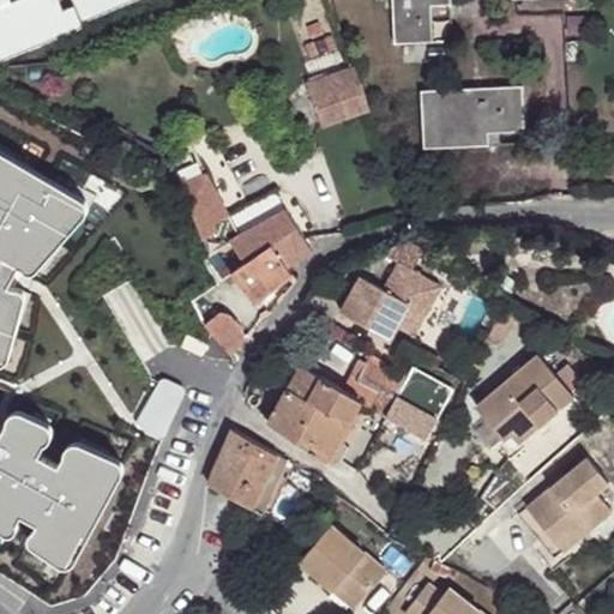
[(0,0),(0,59),(70,31),(61,11),(48,16),(41,0),(16,0),(6,4),(4,0),(0,0)]
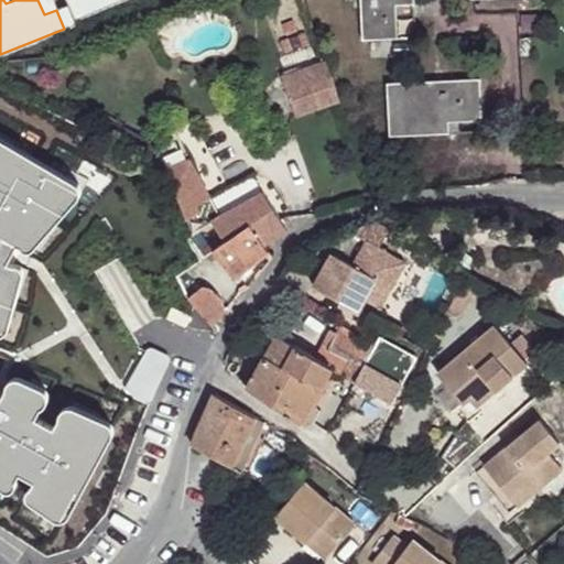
[(116,0),(66,0),(74,18),(116,0)]
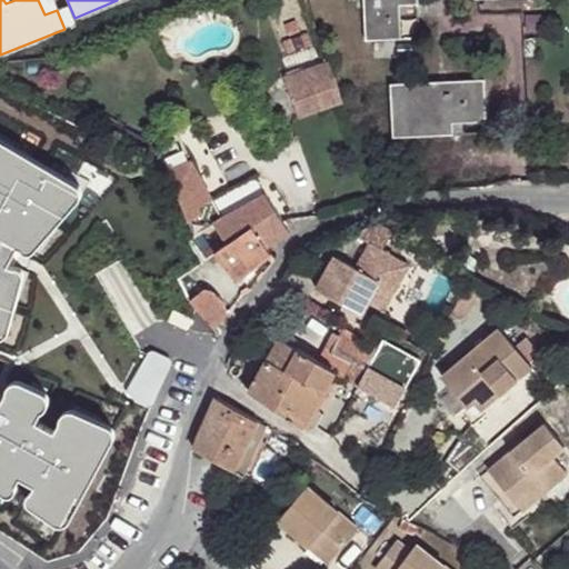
[(365,0),(367,39),(401,38),(400,5),(419,3),(418,0),(365,0)]
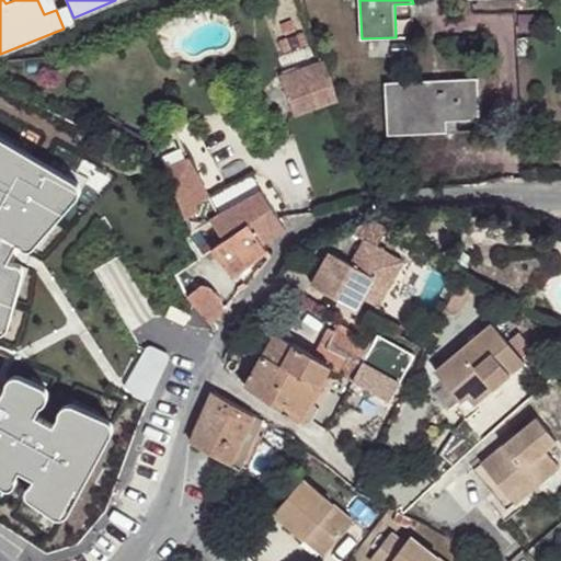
[(395,4),(396,37),(414,36),(413,3),(395,4)]
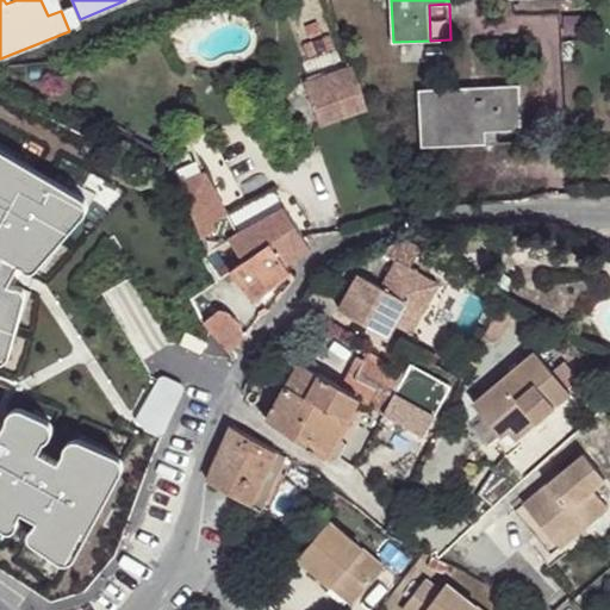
[(300,85),(316,126),(363,110),(354,82),(349,67),(300,85)]
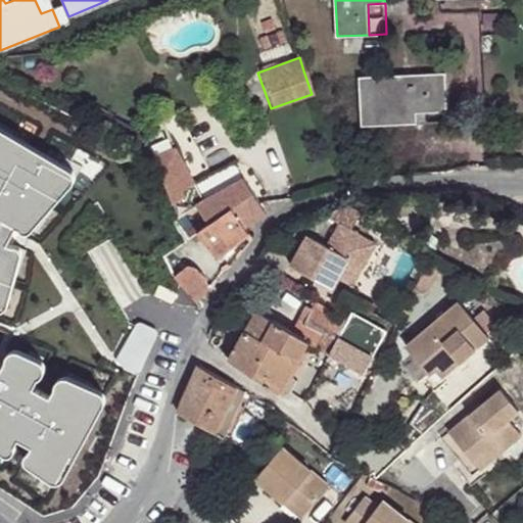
[(362,126),(417,123),(417,111),(447,110),(445,73),(360,77),(362,126)]
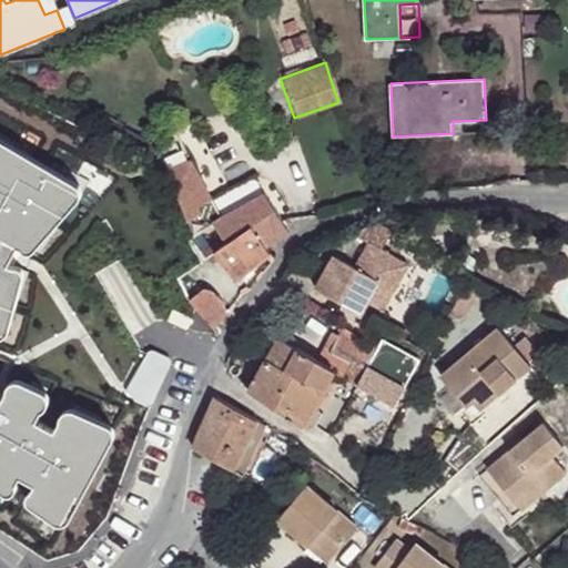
[(453,121),(453,133),(487,132),(486,120),(453,121)]
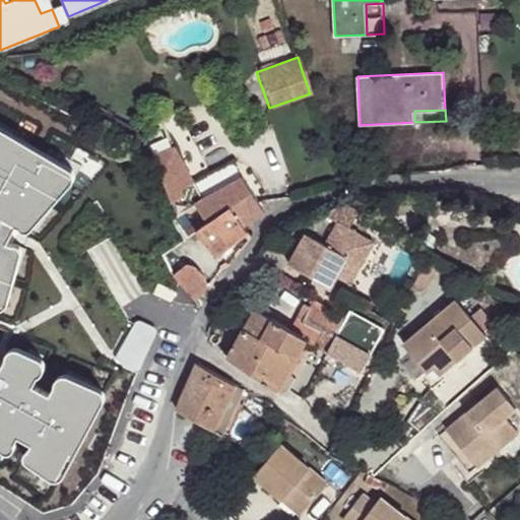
[(0,312),(2,312),(7,301),(18,256),(15,251),(5,249),(14,228),(20,234),(28,233),(70,186),(70,179),(65,173),(0,131),(0,312)]
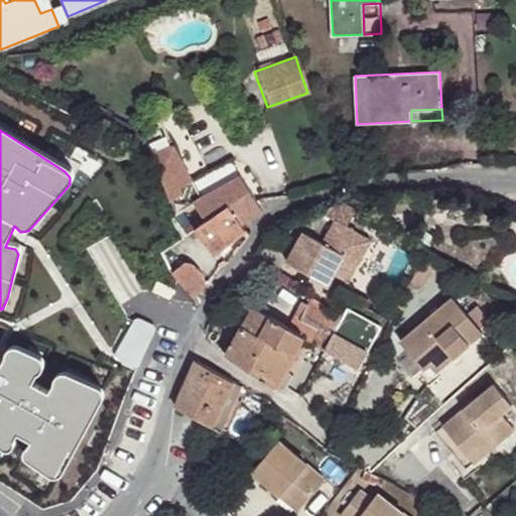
[(239,178),(202,200),(174,150),(169,151),(158,130),(151,134),(141,152),(152,157),(176,215),(195,204),(207,222),(224,208),(239,226),(261,214),(239,178)]
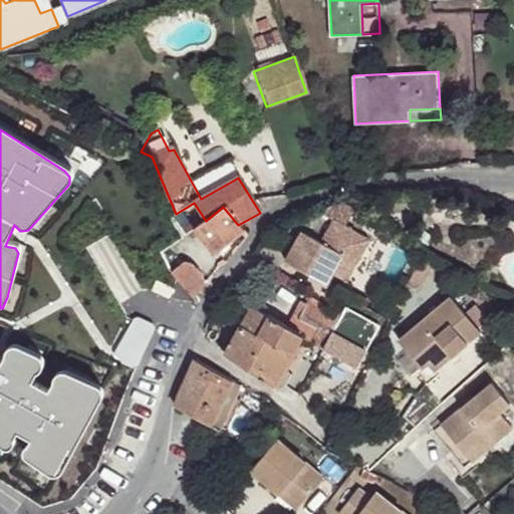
[(157,193),(24,267),(80,366),(138,334),(108,282),(183,240),(157,193)]
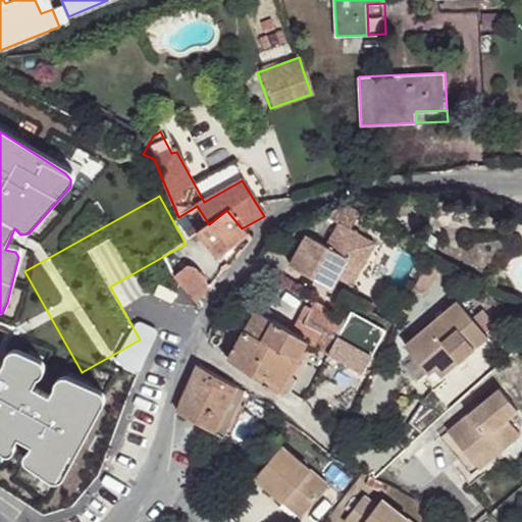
[(217,261),(247,236),(242,228),(226,210),(209,224),(204,227),(197,233),(217,261)]
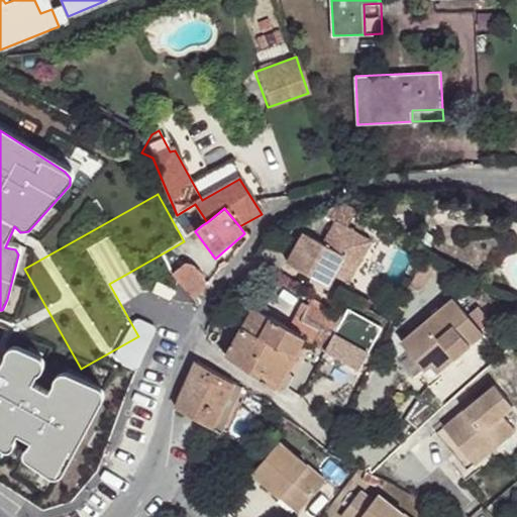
[(193,233),(195,231),(202,225),(196,218),(187,226),(193,233)]
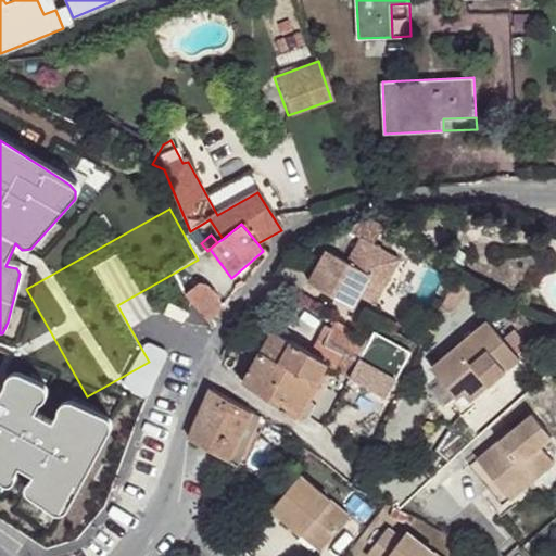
[(366,275),(379,282),(393,257),(354,236),(341,258),(333,253),(329,260),(318,254),(303,280),(350,306),(357,292),(366,275)]
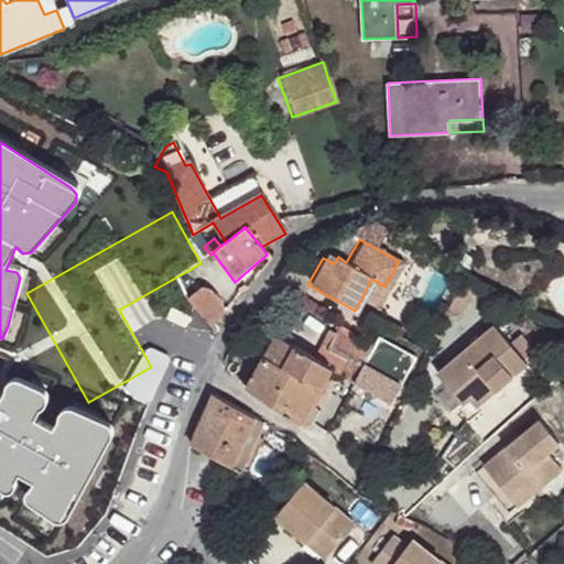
[(334,263),(338,257),(326,250),(323,258),(334,263)]
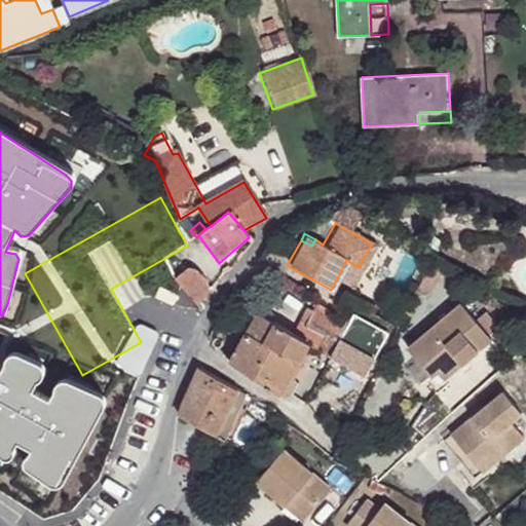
[(350,284),(359,267),(346,260),(338,276),(350,284)]
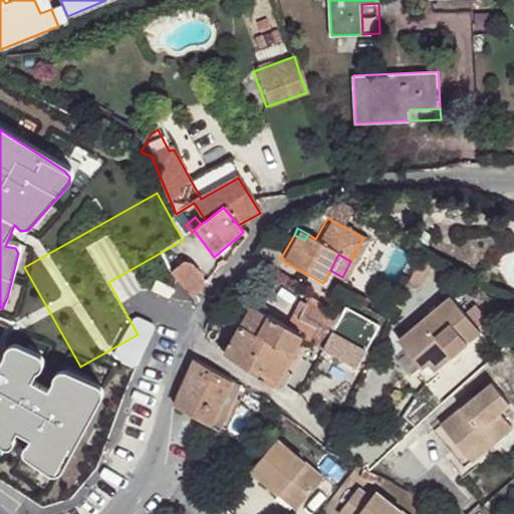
[(419,289),(432,264),(421,257),(419,260),(410,275),(407,282),(419,289)]
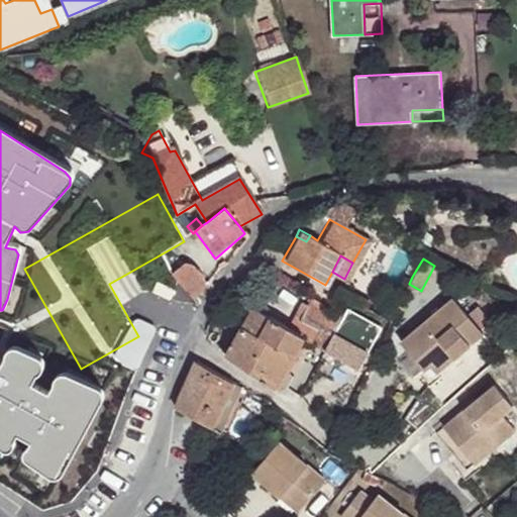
[(174,271),(196,299),(206,290),(202,275),(197,267),(185,263),(174,271)]
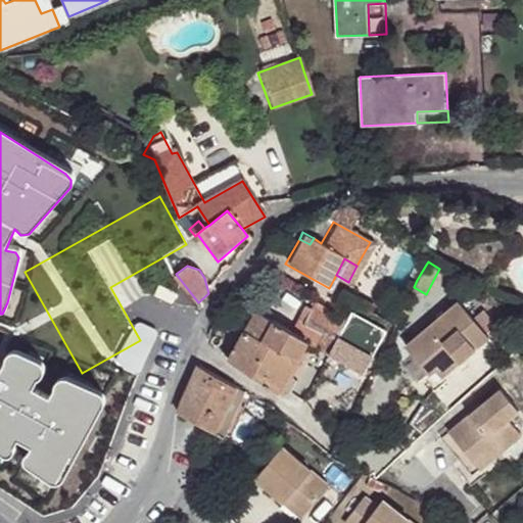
[(315,302),(296,334),(308,342),(307,344),(314,347),(364,374),(385,330),(374,324),(355,314),(350,323),(346,320),(336,315),(315,302)]
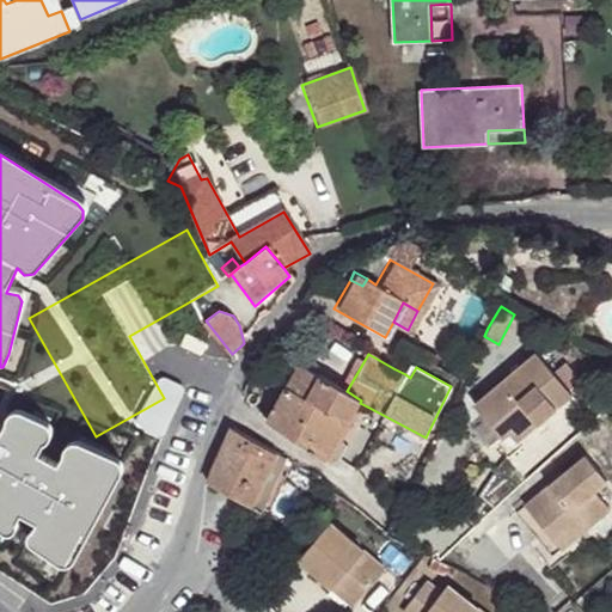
[(531,414),(539,422),(573,393),(570,391),(582,380),(565,361),(554,372),(537,354),(476,408),(503,439),(515,428),(531,414)]
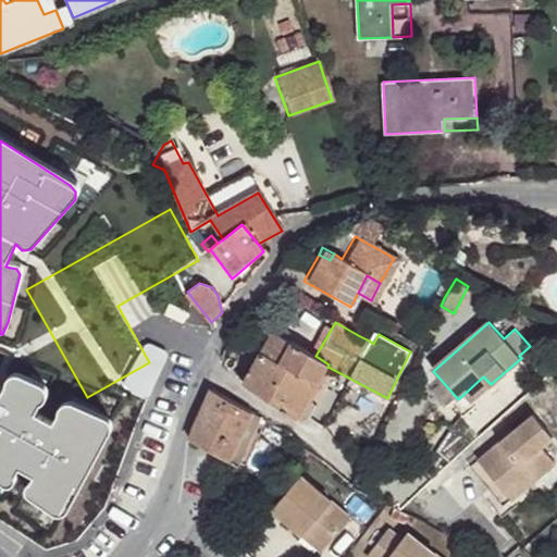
[(260,356),(244,385),(295,420),(301,423),(312,405),(306,401),(327,367),(329,364),(316,356),(275,330),(269,338),(265,336),(256,353),(260,356)]
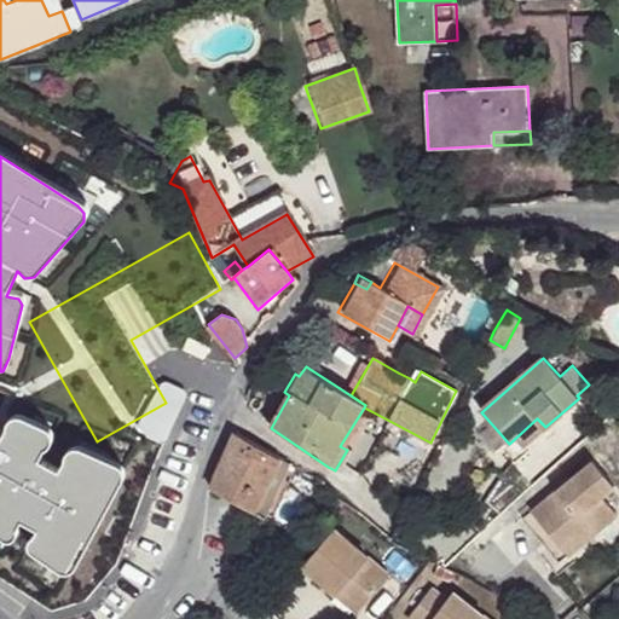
[(416,368),(410,379),(415,382),(421,371),(416,368)]
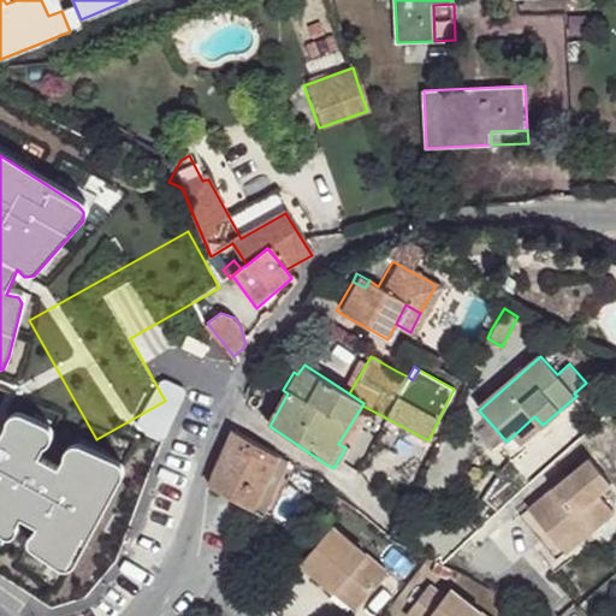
[(338,444),(345,448),(369,409),(362,406),(338,444)]
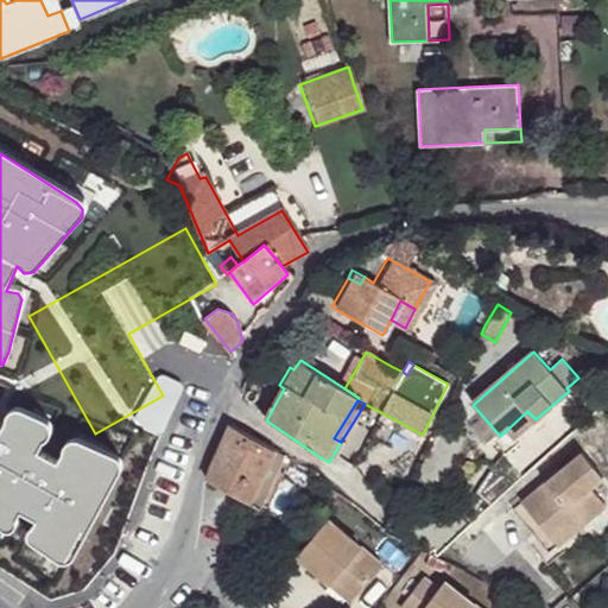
[(519,432),(536,419),(527,411),(512,425),(519,432)]
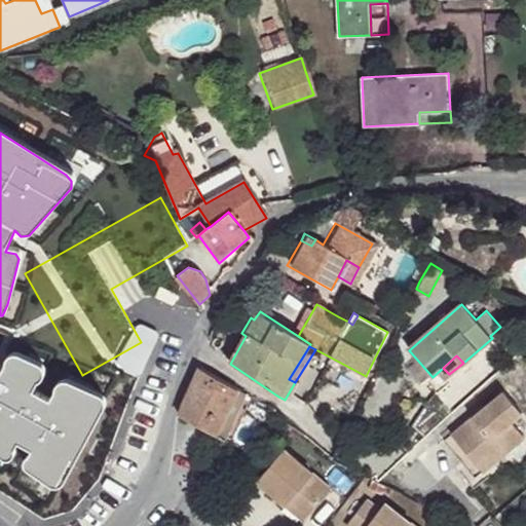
[(0,459),(2,460),(8,461),(12,454),(17,448),(29,453),(23,464),(28,474),(50,489),(60,488),(104,408),(100,400),(60,384),(52,390),(52,397),(48,405),(31,396),(33,387),(42,382),(41,372),(10,359),(1,362),(1,369),(0,371),(0,459)]
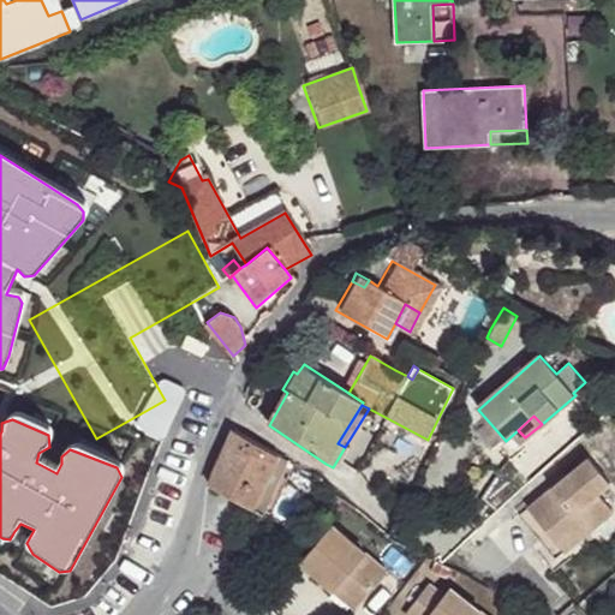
[(234,429),(212,483),(240,501),(254,508),(279,455),(234,429)]
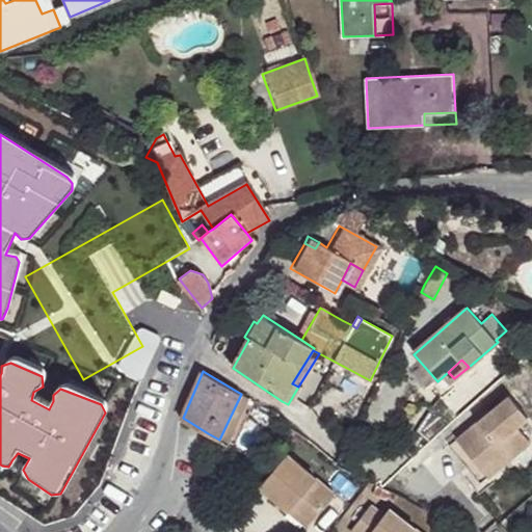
[(249,399),(241,394),(219,440),(228,445),(249,399)]
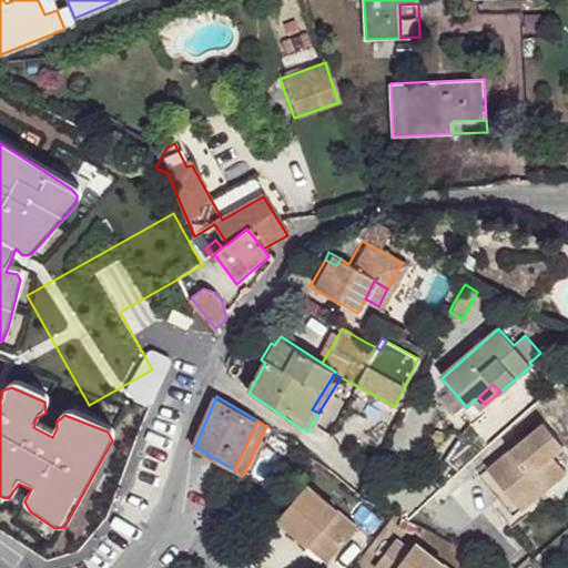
[(544,479),(549,487),(567,474),(554,455),(565,447),(546,423),(479,476),(513,517),(521,510),(515,501),(544,479)]
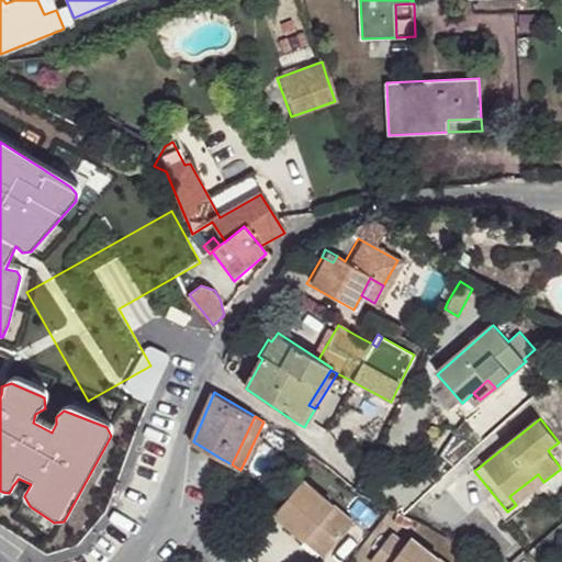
[(516,505),(543,482),(538,474),(509,496),(516,505)]
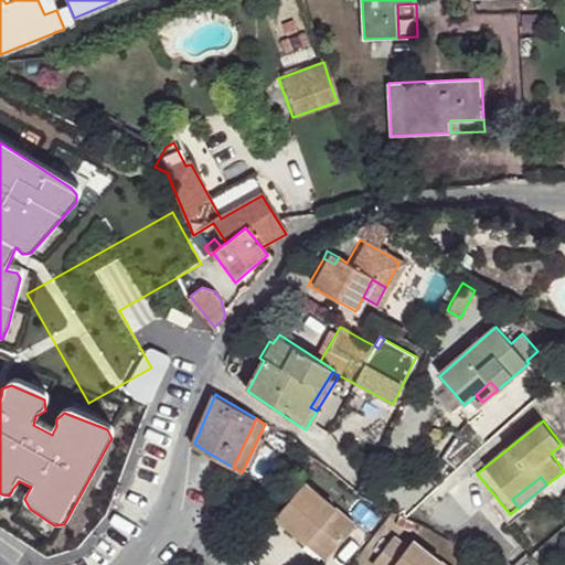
[(312,539),(332,555),(356,526),(306,483),(276,519),(309,544),(312,539)]
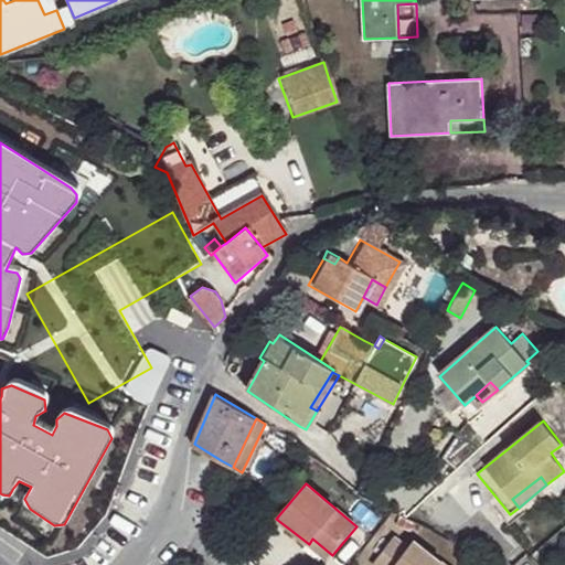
[(444,564),(415,541),(408,548),(394,537),(373,564),(444,564)]
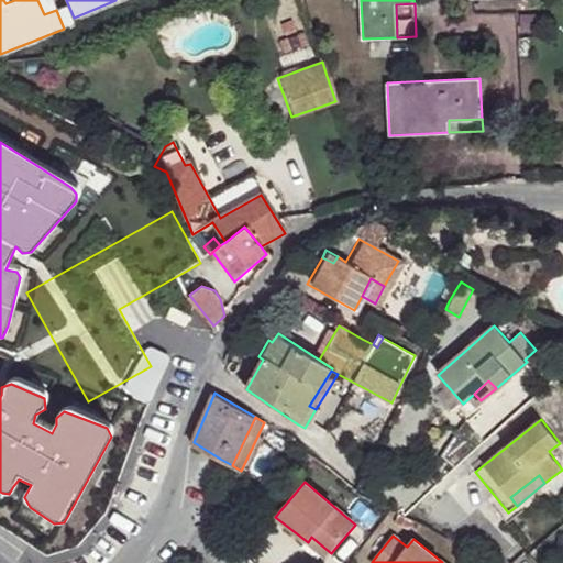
[(327,558),(331,553),(311,537),(308,542),(327,558)]
